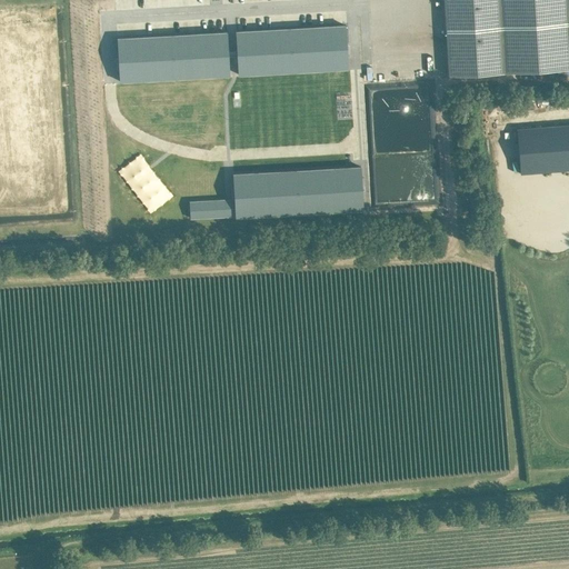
[(568,0),(437,0),(441,68),(568,59),(568,0)]
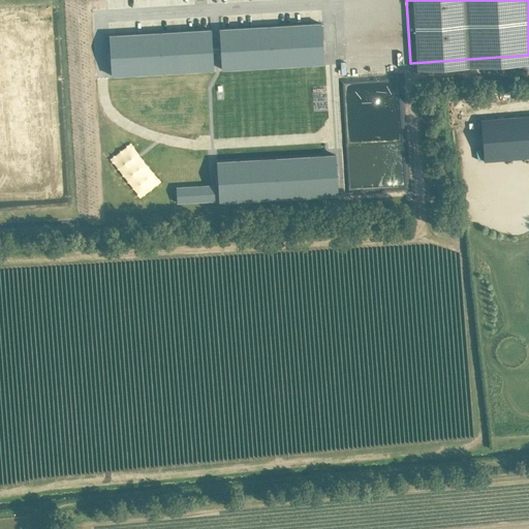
[(321,23),(219,29),(222,69),(323,63),(321,23)]
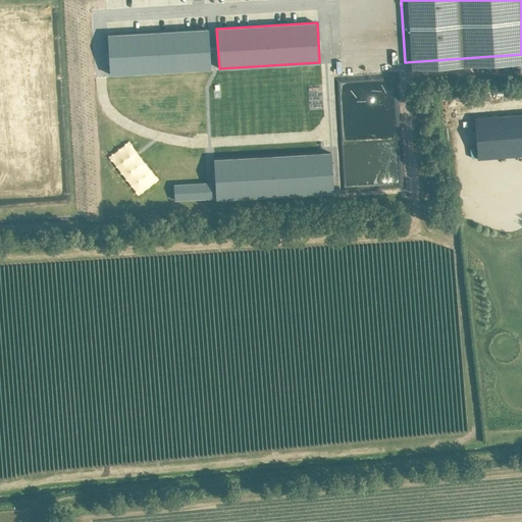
[(208,29),(108,35),(110,74),(211,68),(208,29)]
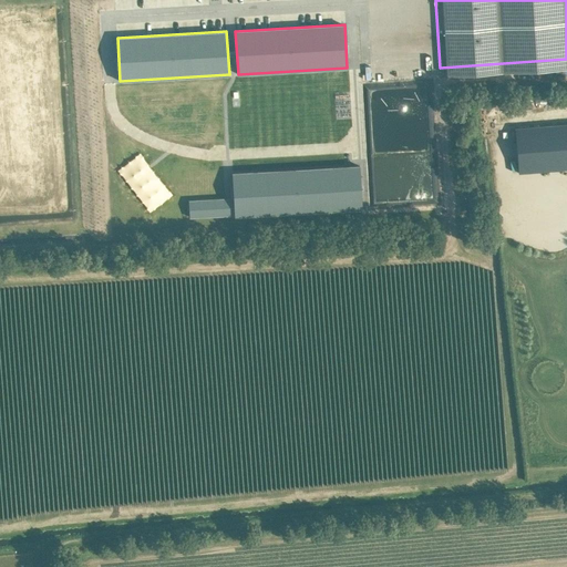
[(566,126),(516,131),(519,175),(566,171),(566,126)]
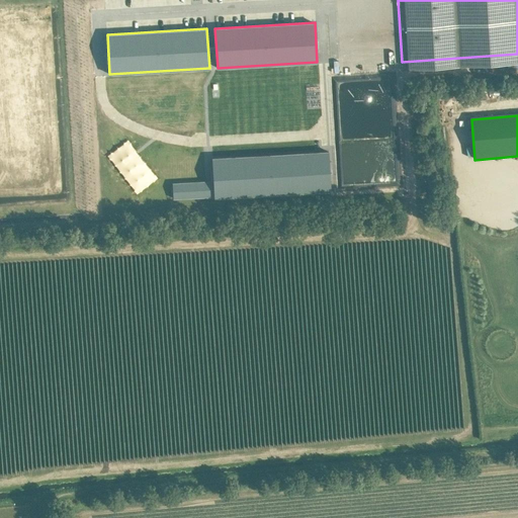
[(331,190),(329,152),(212,158),(213,181),(173,183),(174,198),(214,195),(214,197),(331,190)]
